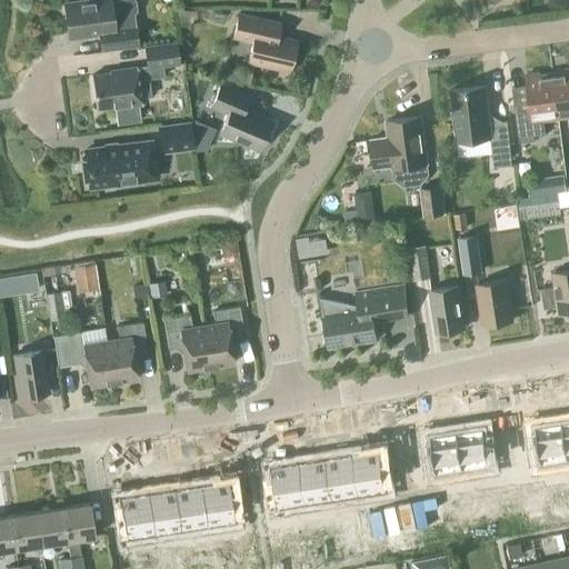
[(88,0),(63,3),(68,39),(98,35),(100,50),(138,46),(135,26),(133,15),(137,10),(135,0),(88,0)]
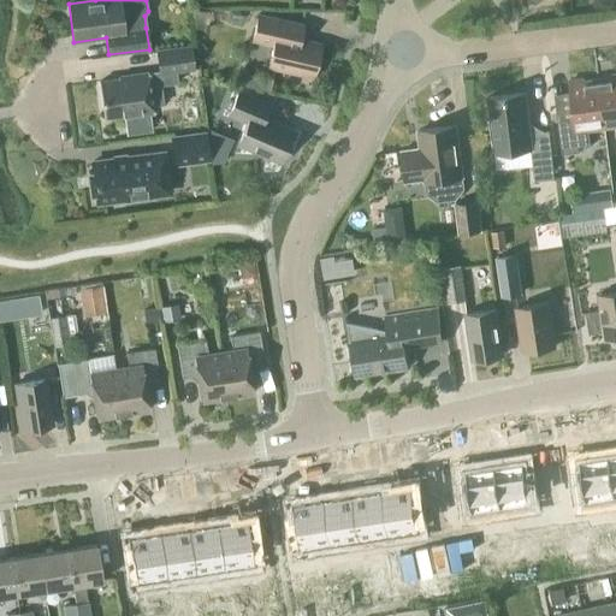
[(298,39),(302,25),(258,15),(252,40),(272,45),(267,67),(311,77),(308,87),(309,87),(319,43),(298,39)]
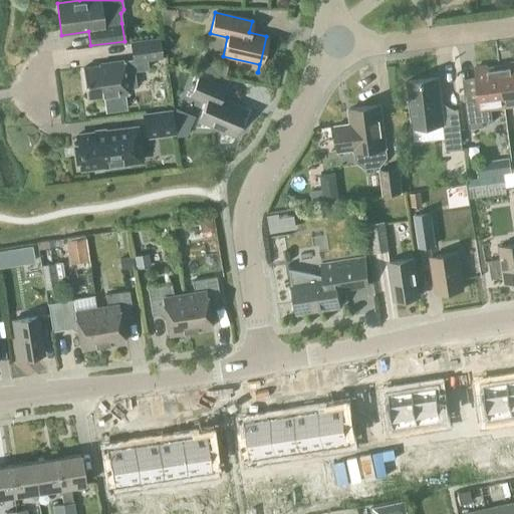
[(163,58),(160,37),(130,41),(132,59),(133,62),(147,60),(163,58)]
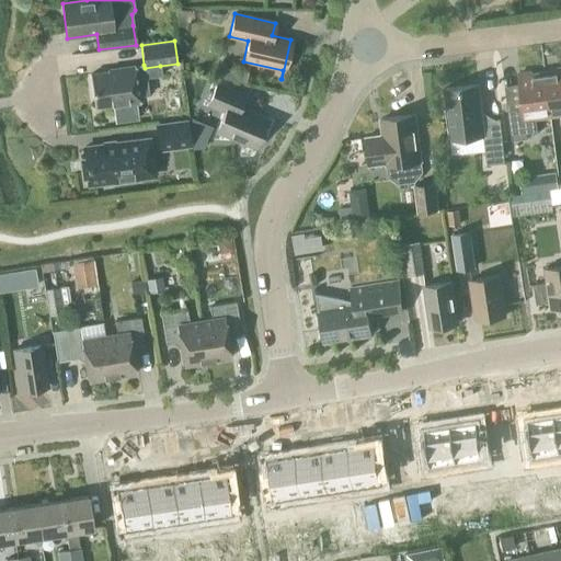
[(107,72),(90,75),(94,106),(112,104),(112,106),(140,103),(139,96),(149,95),(146,78),(162,76),(160,66),(145,68),(144,65),(107,70),(107,72)]
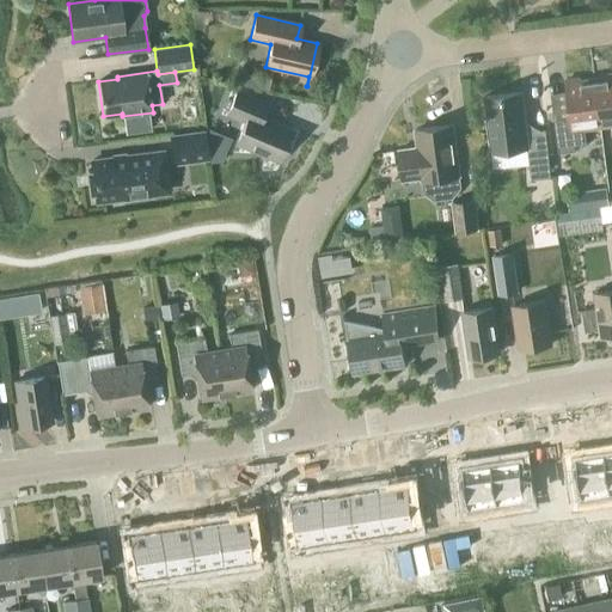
[(611,74),(607,75),(607,78),(594,80),(600,128),(611,126),(611,74)]
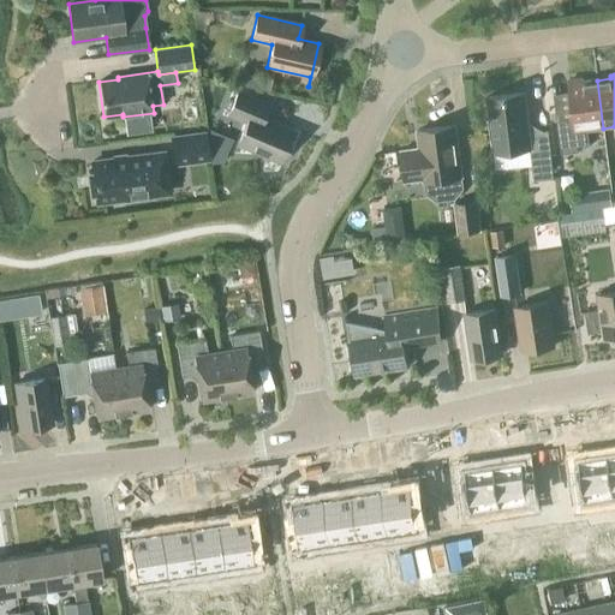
[(603,129),(597,81),(583,82),(583,79),(568,81),(573,119),(556,121),(561,154),(578,153),(577,148),(589,145),(587,130),(603,129)]
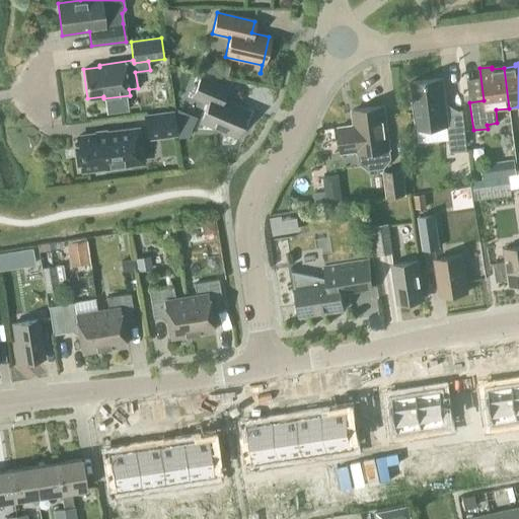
[(221,99),(226,88),(200,77),(192,97),(207,103),(200,122),(235,137),(247,110),(221,99)]
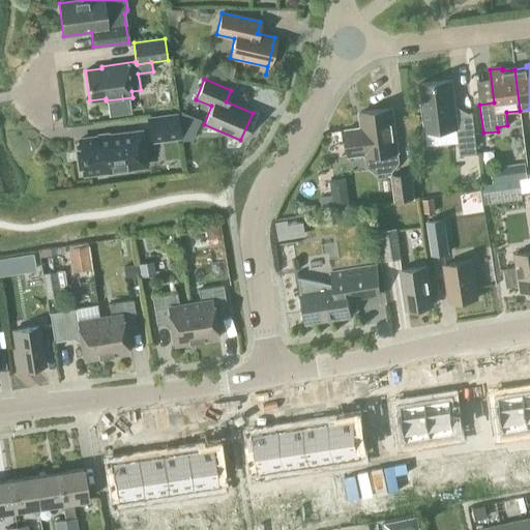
[(476,154),(472,113),(455,115),(451,81),(419,85),(424,133),(457,128),(460,156),(462,156),(463,168),(479,166),(478,154),(476,154)]
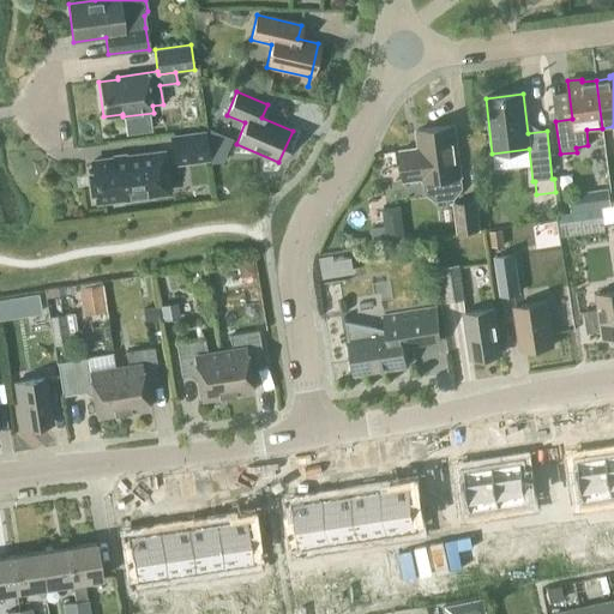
[(463,188),(461,176),(455,126),(416,131),(419,149),(399,151),(403,182),(422,179),(425,193),(435,202),(455,199),(463,188)]
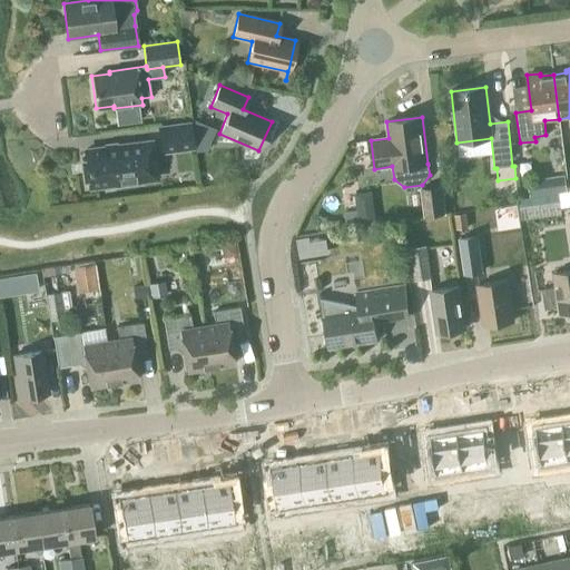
[(158,127),(161,153),(193,148),(189,124),(158,127)]
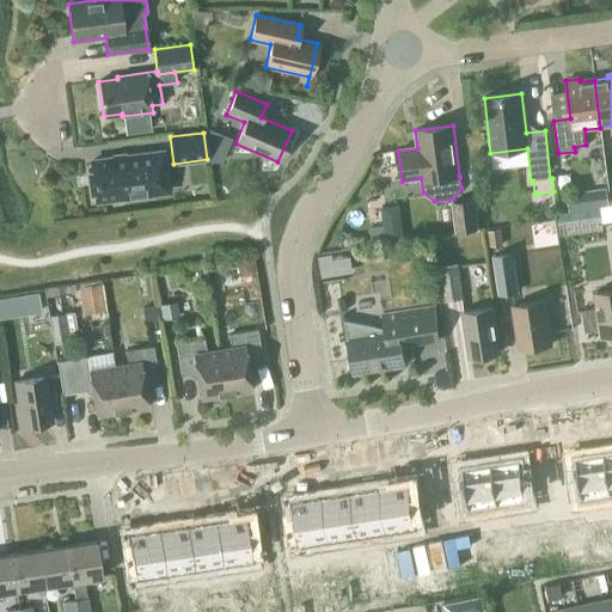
[(95,193),(96,201),(123,197),(123,201),(151,197),(150,194),(166,193),(161,152),(91,161),(91,170),(87,171),(90,194),(95,193)]
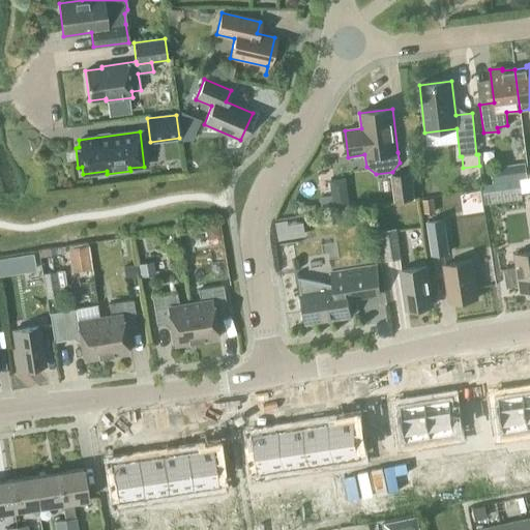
[(513,165),(516,180),(528,178),(525,163),(513,165)]
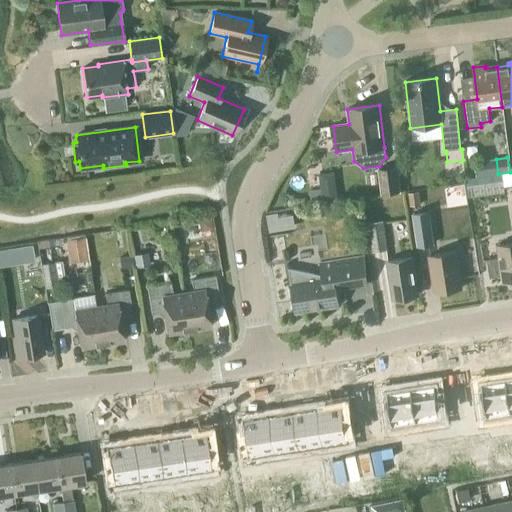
[(401,192),(397,166),(377,169),(381,194),(401,192)]
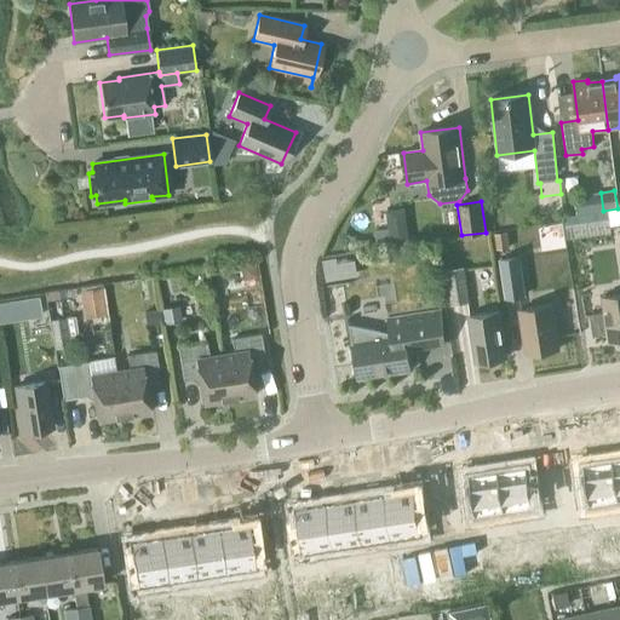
[(608,219),(607,211),(563,217),(564,225),(608,219)]
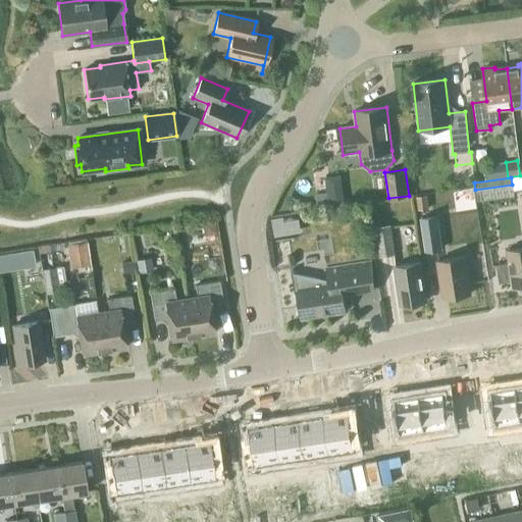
[(428,209),(427,195),(416,197),(418,210),(428,209)]
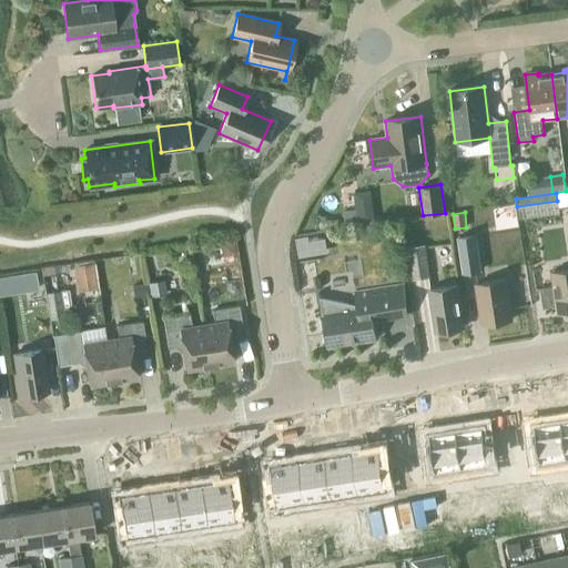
[(298,259),(327,253),(325,239),(308,241),(307,236),(295,239),(298,259)]
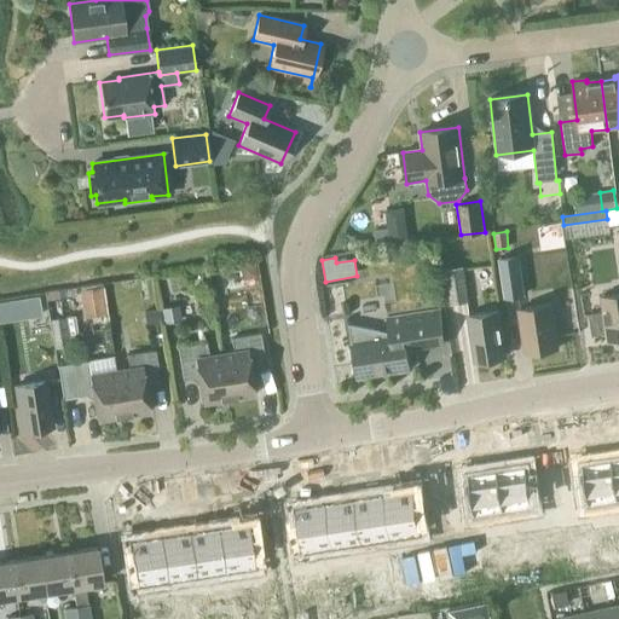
[(504,298),(524,295),(518,258),(498,259),(504,298)]
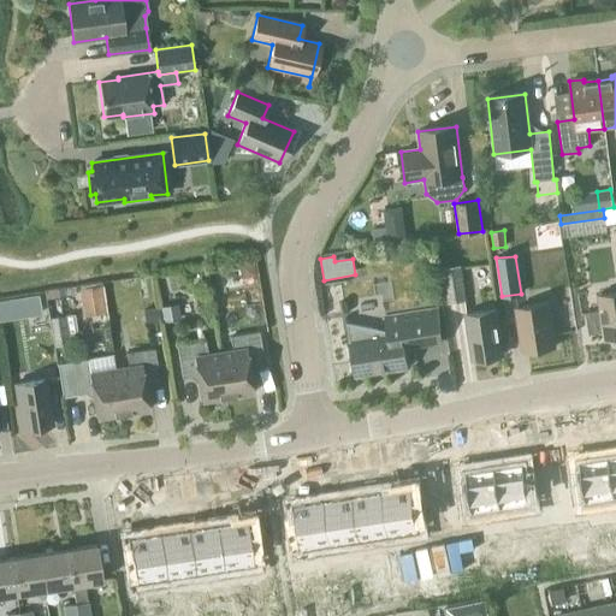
[(255,276),(253,261),(238,264),(241,278),(255,276)]
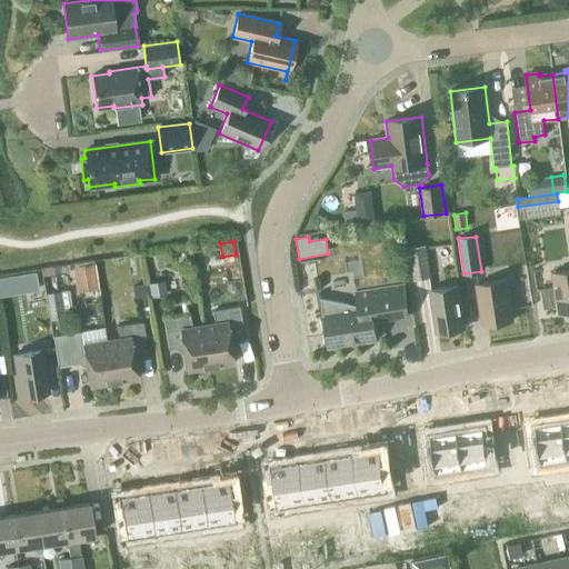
[(430,278),(426,245),(408,248),(413,280),(430,278)]
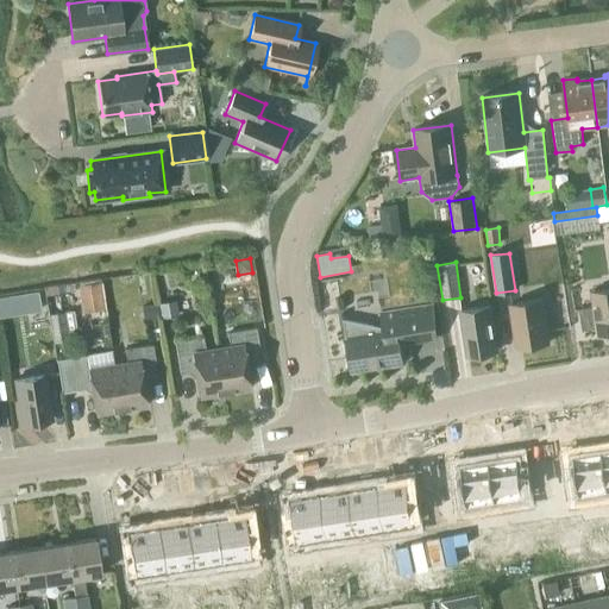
[(105,308),(100,281),(77,284),(82,312),(105,308)]
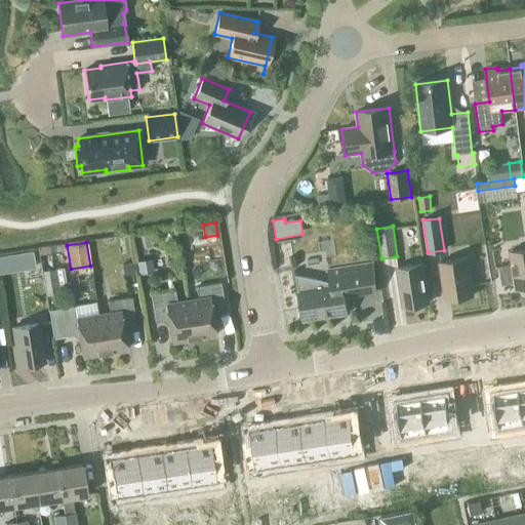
[(524,248),(510,251),(516,289),(524,287),(524,248)]
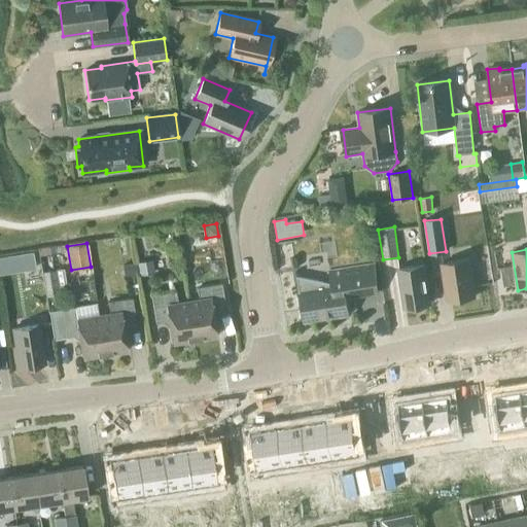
[(36,267),(33,250),(20,252),(22,269),(36,267)]
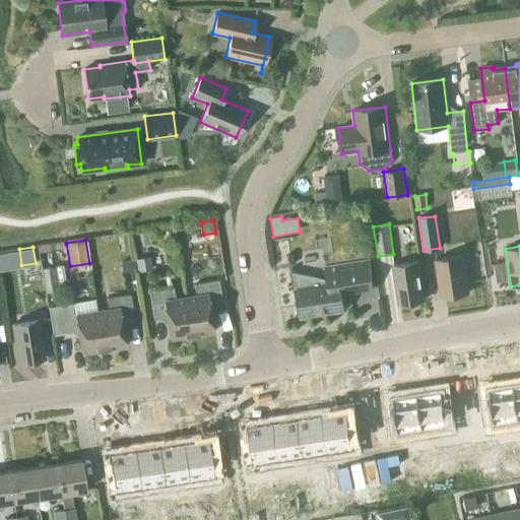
[(442,297),(468,294),(462,256),(436,260),(442,297)]
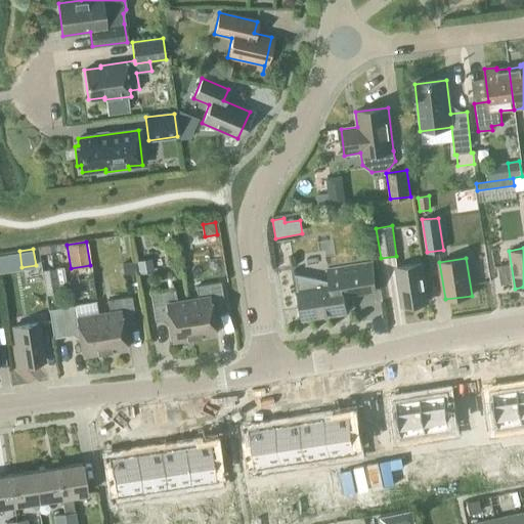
[(154,272),(151,259),(136,261),(138,274),(154,272)]
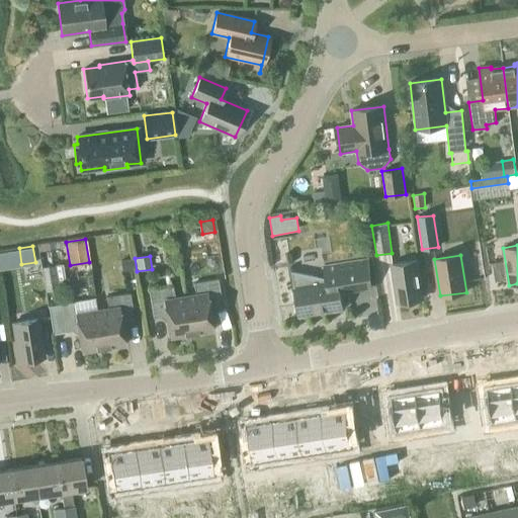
[(136,270),(134,257),(120,259),(122,272),(136,270)]
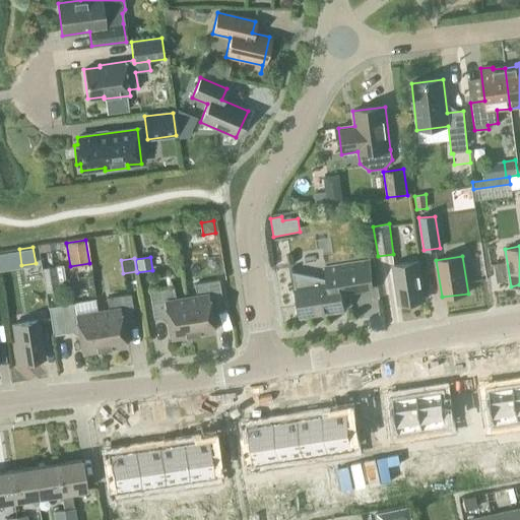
[(300,318),(343,311),(341,295),(373,289),(369,261),(325,268),(327,284),(314,286),(313,276),(293,272),(295,280),(294,280),(300,318)]
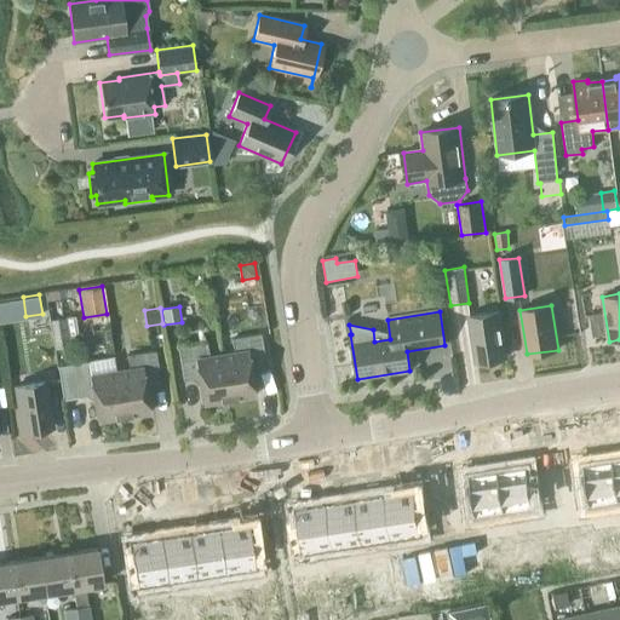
[(498,313),(468,317),(475,363),(505,359),(498,313)]
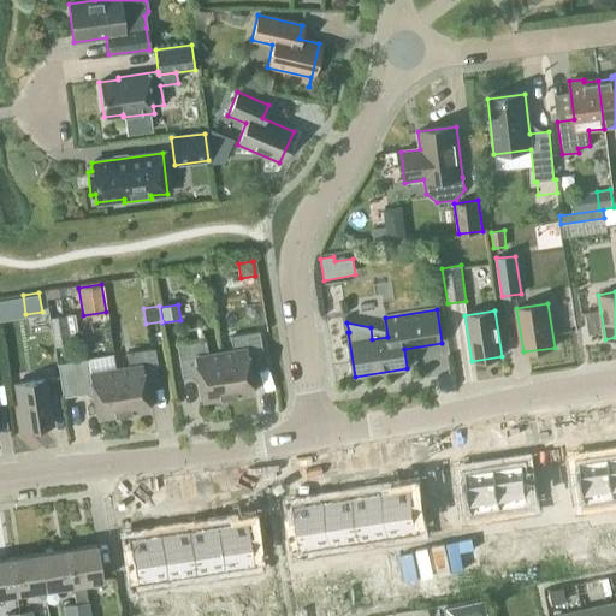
[(54,348),(69,345),(64,317),(49,319),(54,348)]
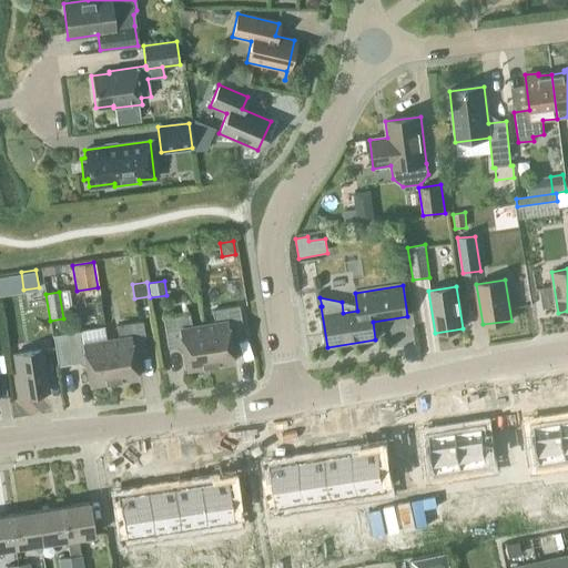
[(230,338),(243,336),(239,306),(212,311),(214,323),(202,325),(210,366),(233,362),(230,338)]
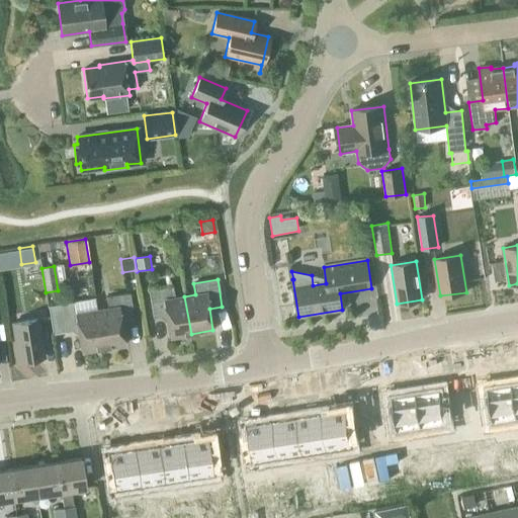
[(191,334),(184,296),(174,298),(172,286),(148,290),(153,318),(165,316),(169,337),(191,334)]
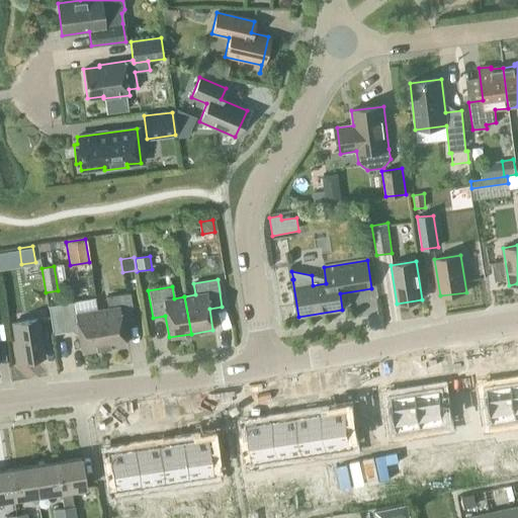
[(121,323),(135,321),(130,293),(106,296),(108,309),(97,311),(103,348),(124,345),(121,323)]
